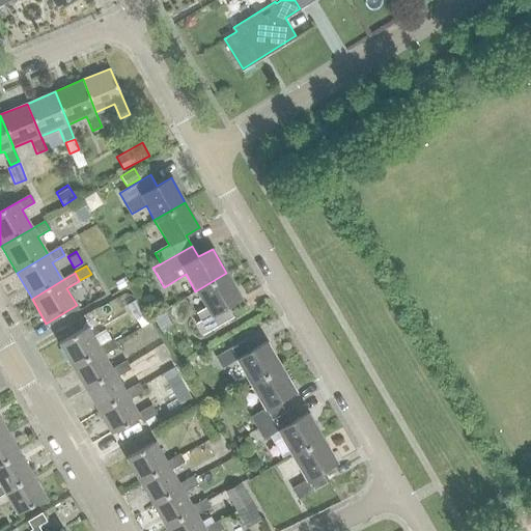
[(226,273),(195,291),(205,308),(197,313),(201,322),(196,324),(202,335),(233,317),(226,306),(241,298),(226,273)]
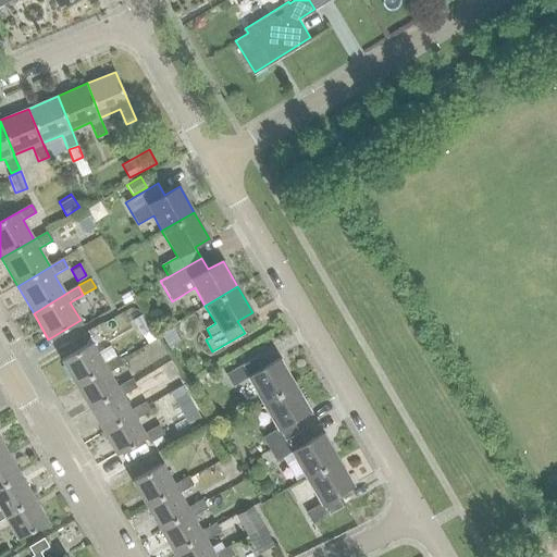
[(141,316),(133,320),(143,336),(150,331),(141,316)]
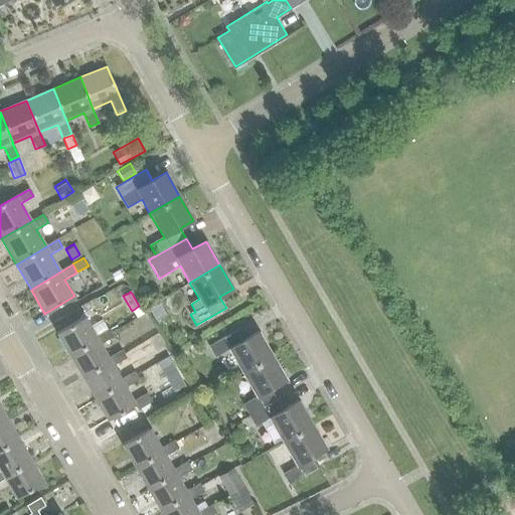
[(56,333),(68,354),(69,356),(98,339),(101,344),(113,337),(109,329),(96,336),(84,317),(56,333)]
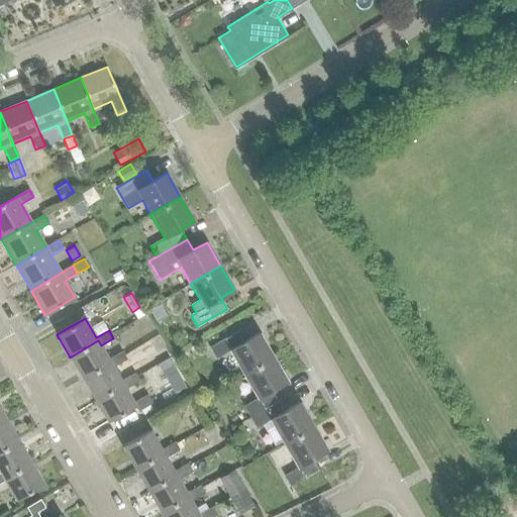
[(229,350),(243,375),(274,356),(260,332),(245,340),(239,329),(209,346),(216,358),(229,350)]
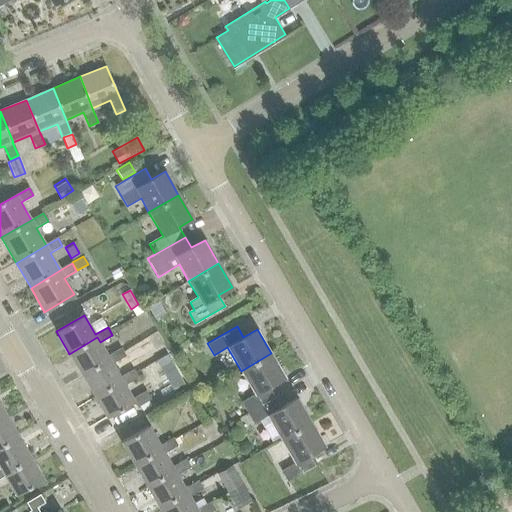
[(108,356),(100,342),(97,337),(69,354),(82,375),(109,358),(113,364),(125,357),(120,348),(108,356)]
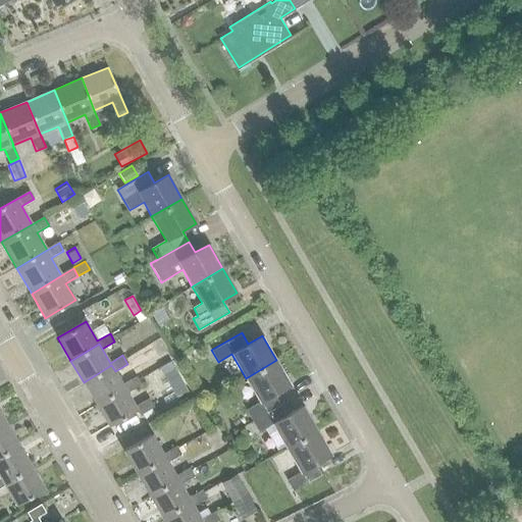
[(247,410),(253,421),(282,404),(276,393),(291,384),(276,360),(246,378),(260,402),(247,410)]
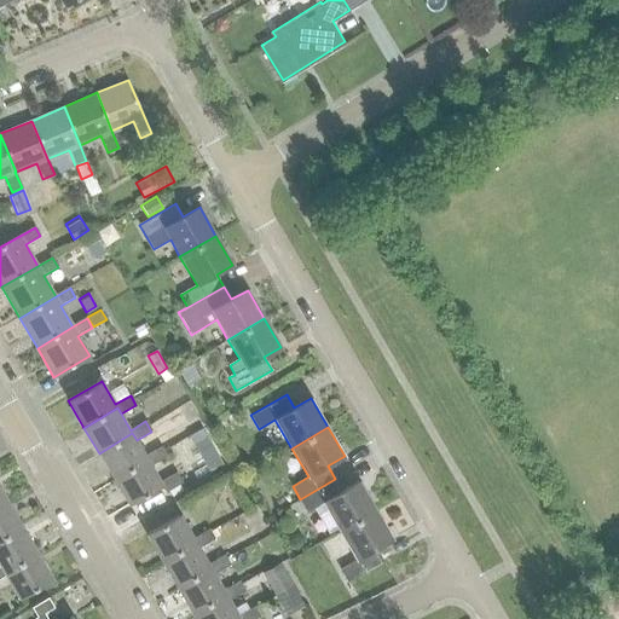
[(137,440),(132,433),(99,453),(114,480),(148,460),(151,466),(167,457),(161,447),(145,456),(137,440)]
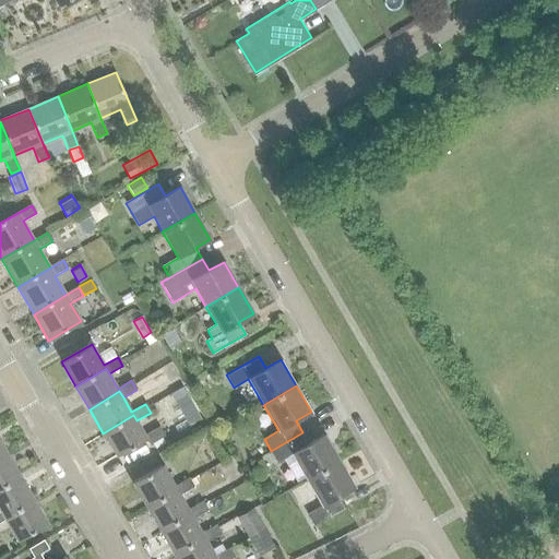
[(145,435),(137,420),(133,415),(103,433),(117,456),(146,439),(149,444),(164,436),(158,427),(145,435)]
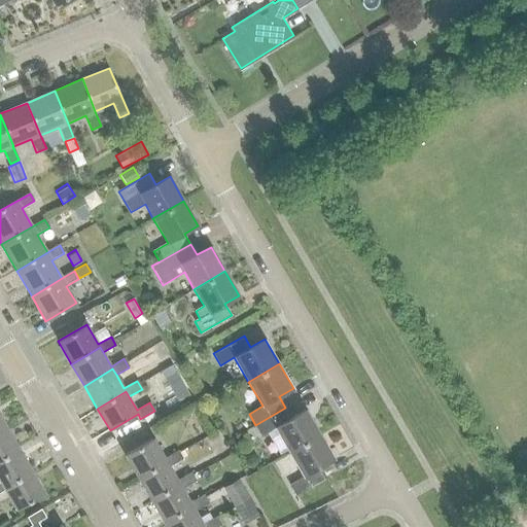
[(275,428),(289,452),(320,434),(306,410),(292,418),(285,408),(255,425),(261,435),(275,428)]
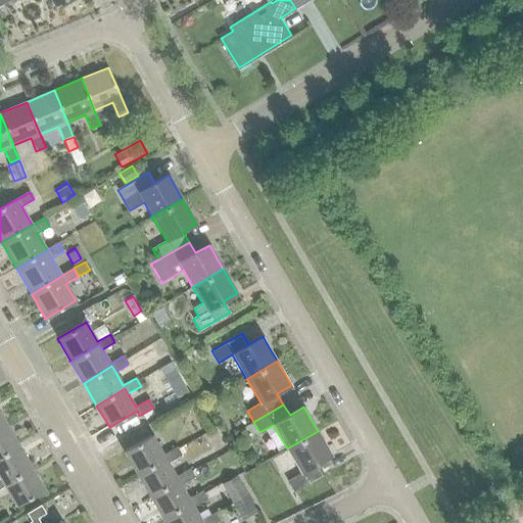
[(0,455),(18,444),(5,422),(0,425),(0,455)]
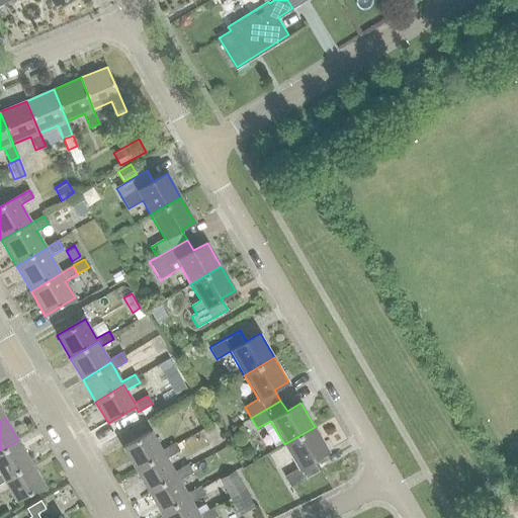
[(315,427),(284,444),(298,468),(285,477),(291,488),(322,470),(315,459),(329,451),(315,427)]
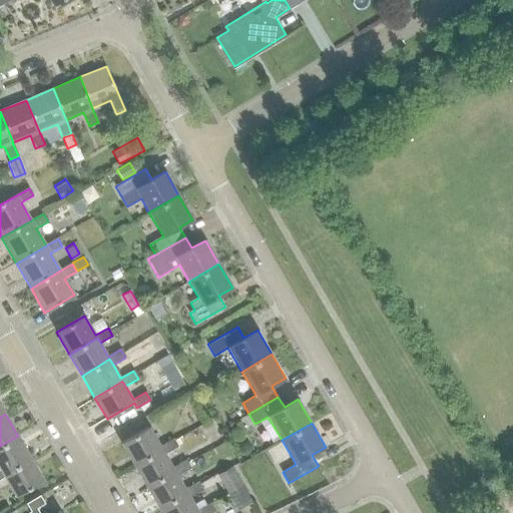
[(120,443),(134,465),(162,449),(165,454),(177,447),(172,439),(160,446),(148,426),(120,443)]
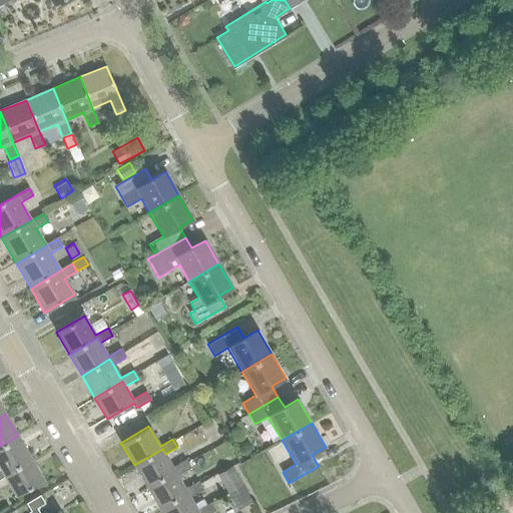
[(0,468),(0,469),(3,473),(30,457),(18,436),(0,446),(0,468)]
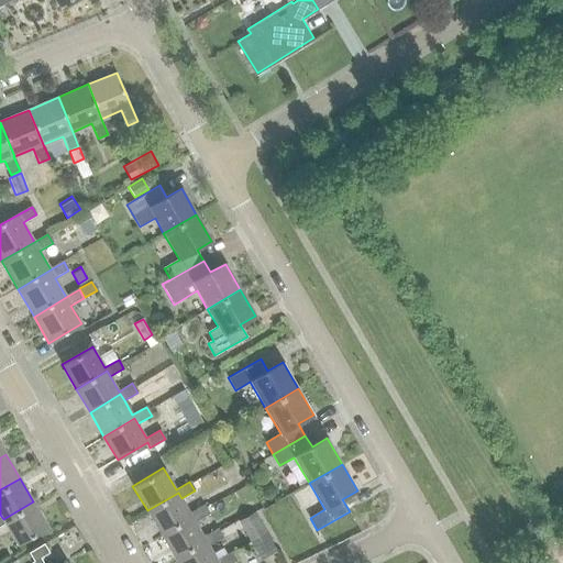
[(147,510),(162,536),(192,518),(195,522),(209,514),(203,505),(199,507),(198,504),(189,501),(185,505),(180,498),(181,498),(178,493),(147,510)]
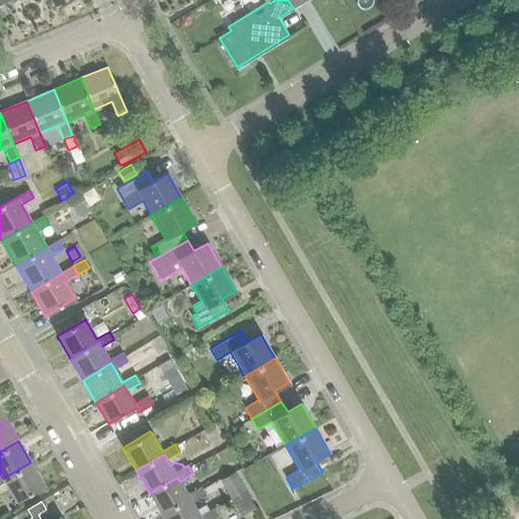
[(44,486),(30,463),(30,462),(3,478),(0,474),(0,473),(0,485),(5,483),(16,502),(44,486)]
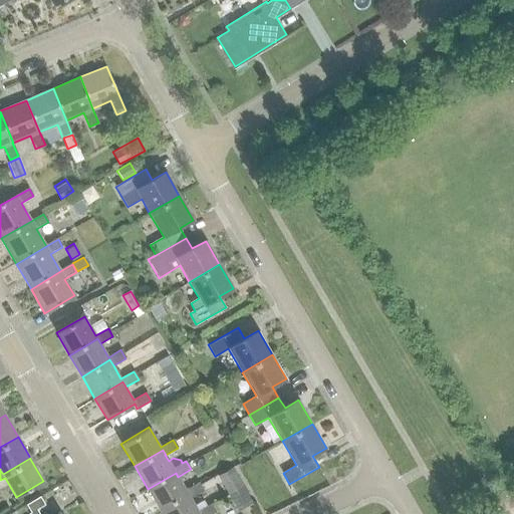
[(237,510),(239,513),(258,513),(231,469),(217,477),(228,495),(224,498),(233,512),(237,510)]
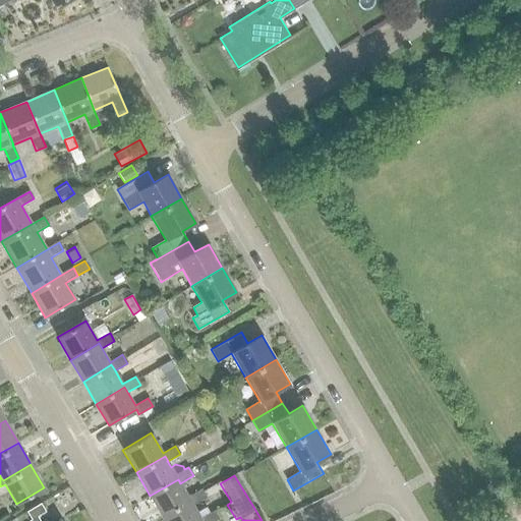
[(150,496),(163,518),(191,501),(193,505),(206,498),(201,489),(188,498),(180,483),(178,479),(150,496)]
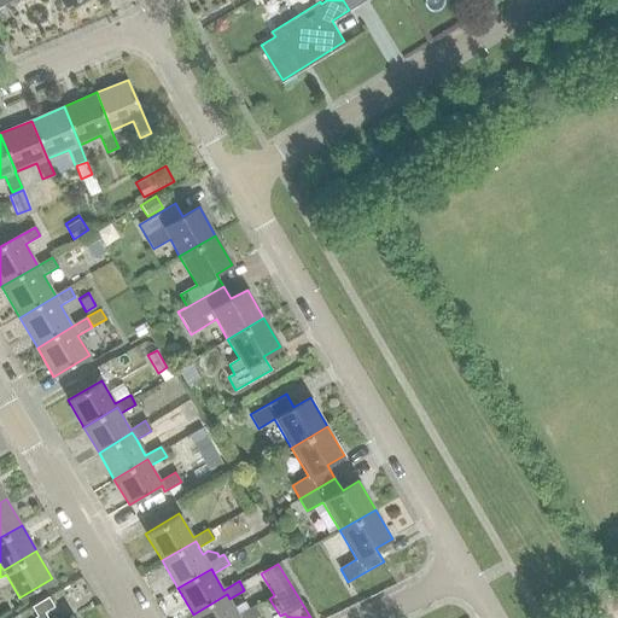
[(194,617),(254,617),(258,616),(254,606),(239,616),(229,599),(227,594),(193,614),(194,617)]
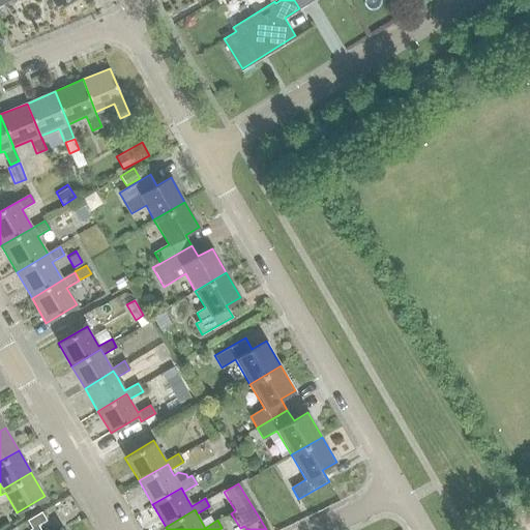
[(46,520),(40,511),(26,520),(31,529),(37,525),(46,520)]
